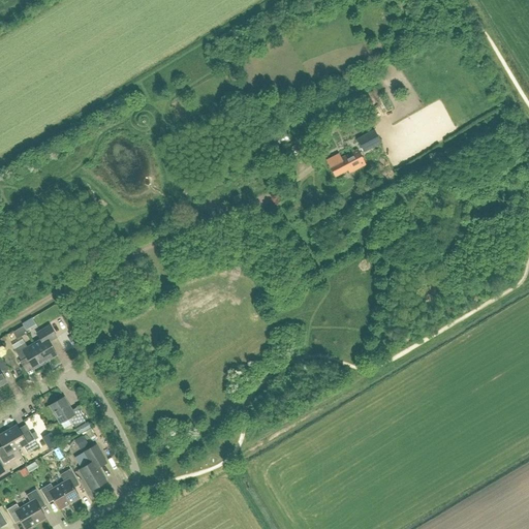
[(351,128),(363,123),(360,117),(349,121),(351,128)]
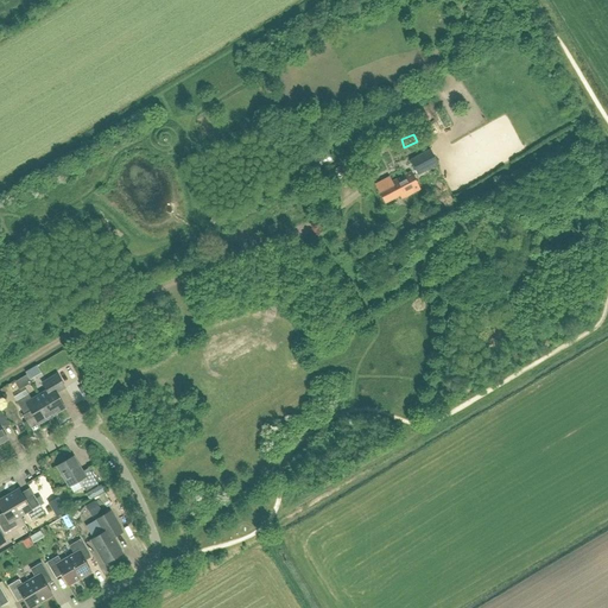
[(430,150),(410,160),(417,173),(437,164),(430,150)]
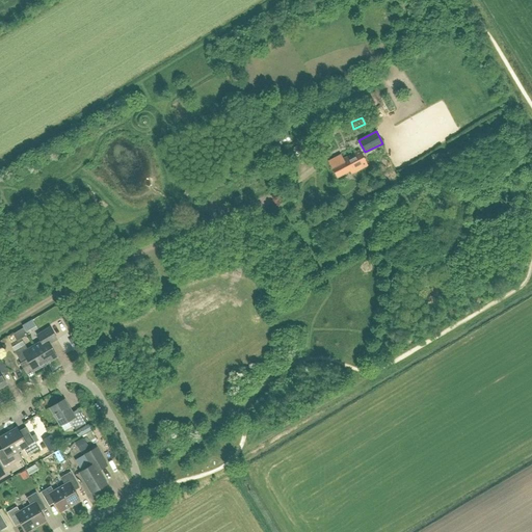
[(351,174),(367,165),(360,151),(339,161),(338,159),(329,163),(337,178),(349,170),(351,174)]
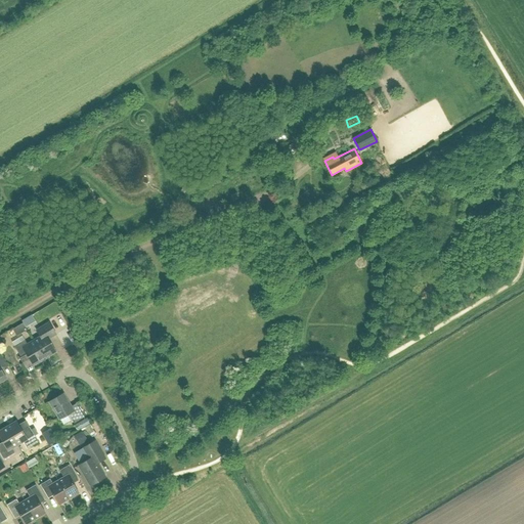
[(32,315),(22,320),(23,323),(26,328),(35,321),(32,315)]
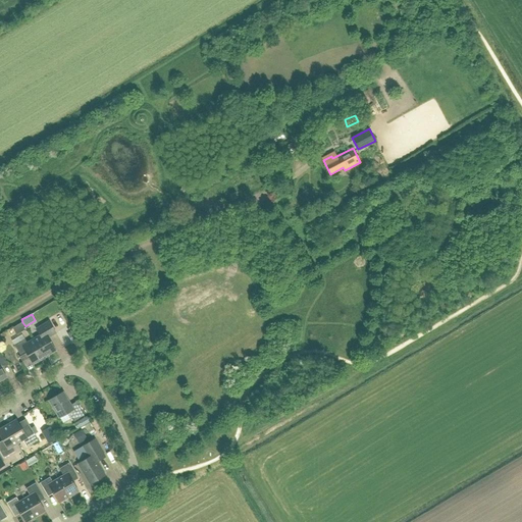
[(34,340),(44,357),(55,350),(48,337),(56,333),(49,321),(36,328),(40,335),(34,340)]
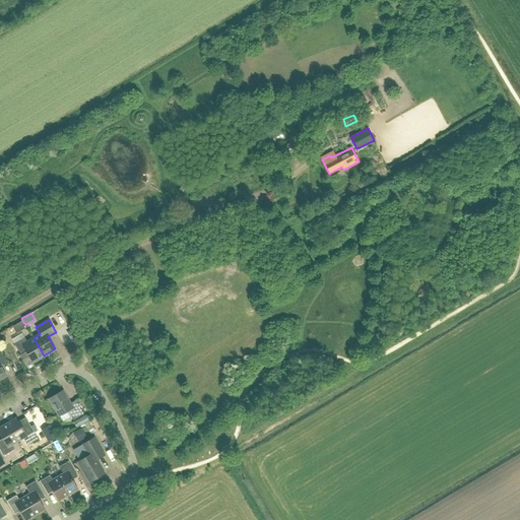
[(22,321),(12,327),(16,333),(26,327),(25,325),(22,321)]
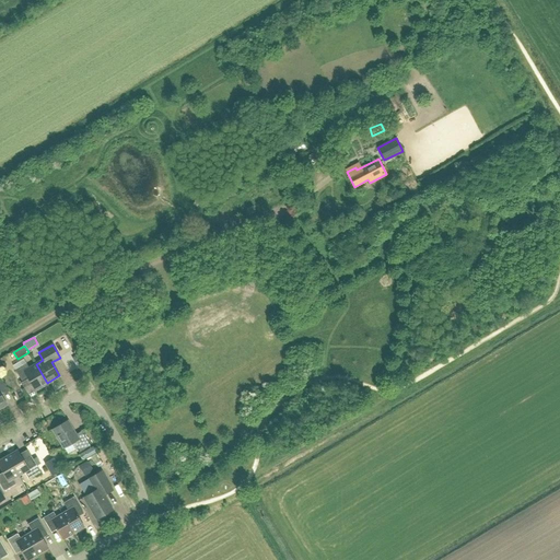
[(47,383),(36,364),(28,368),(26,363),(14,370),(22,382),(27,378),(35,391),(47,383)]
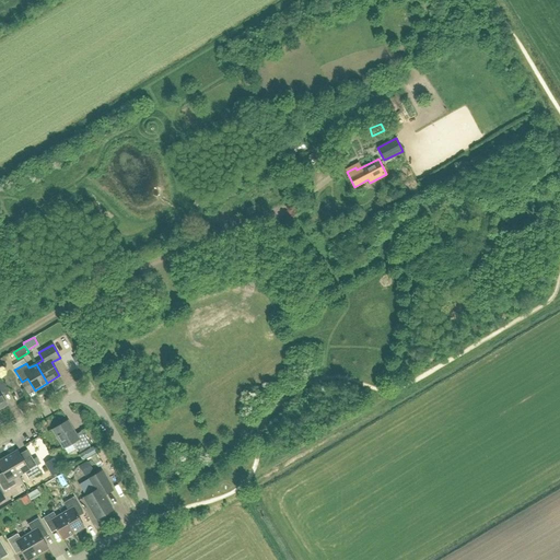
[(76,434),(67,420),(53,430),(63,448),(73,442),(80,452),(90,445),(81,431),(76,434)]
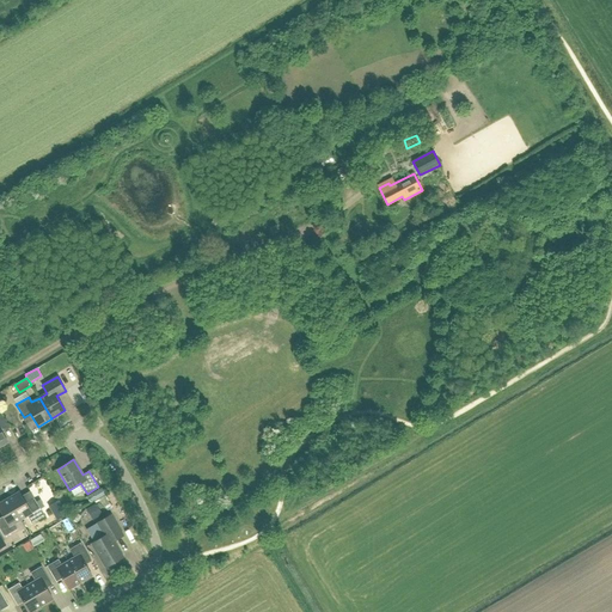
[(92,494),(97,500),(106,494),(102,488),(92,494)]
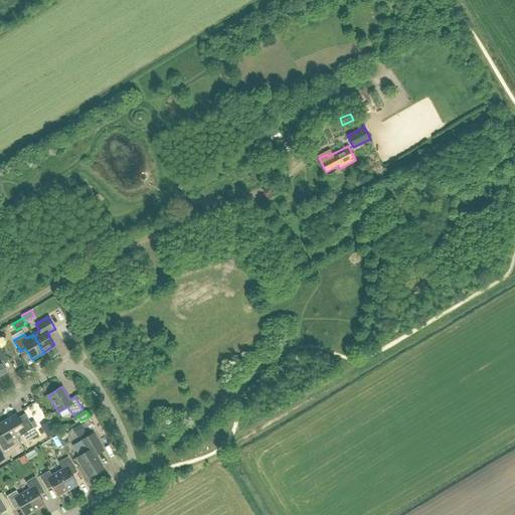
[(6,419),(17,438),(22,434),(26,441),(37,435),(28,418),(21,423),(16,413),(6,419)]
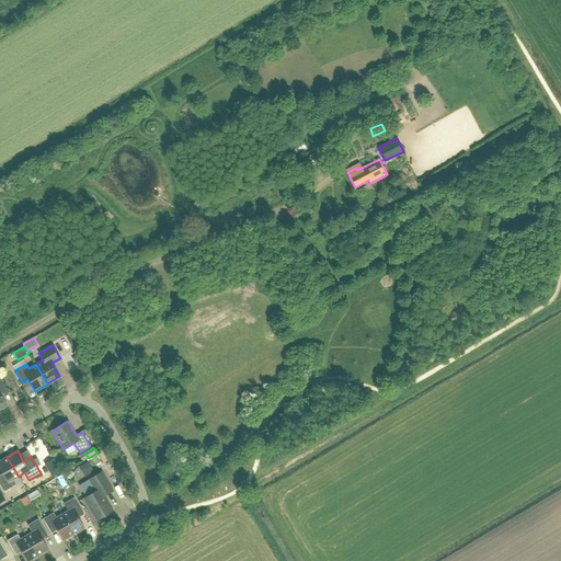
[(19,477),(7,457),(0,460),(0,469),(2,473),(0,473),(0,485),(3,492),(11,488),(8,482),(19,477)]
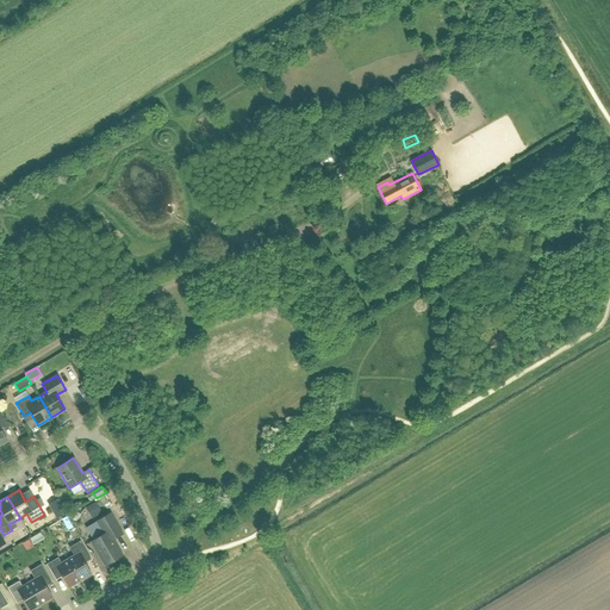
[(86,508),(92,518),(101,514),(95,502),(86,508)]
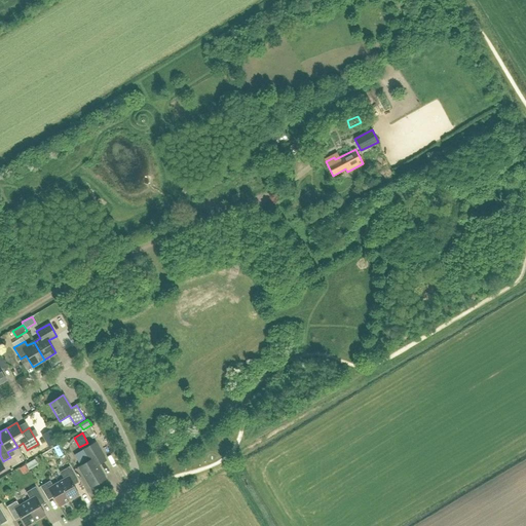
[(53,437),(45,442),(48,448),(58,443),(53,437)]
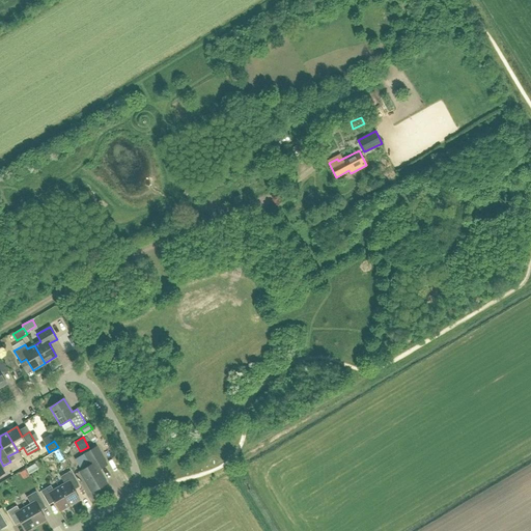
[(99,470),(107,465),(96,446),(84,453),(90,465),(79,472),(91,493),(107,483),(99,470)]
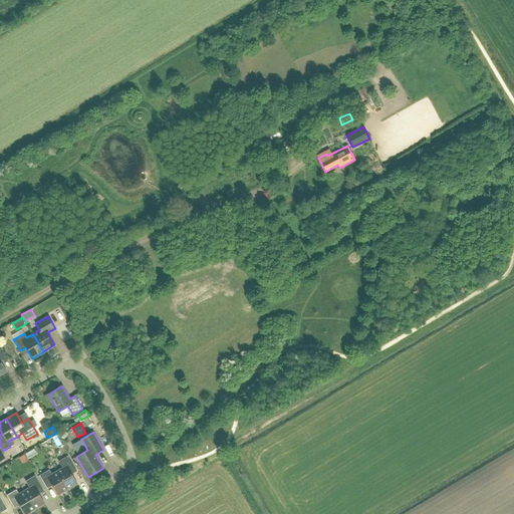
[(57,435),(51,438),(56,447),(62,444),(57,435)]
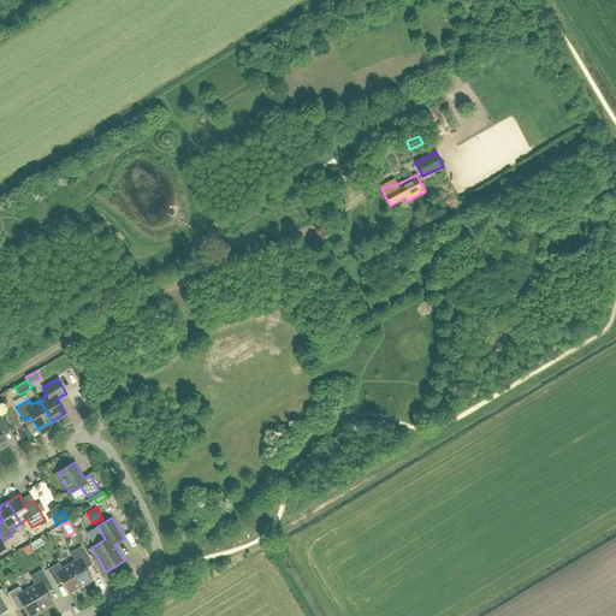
[(29,544),(23,549),(27,556),(34,551),(29,544)]
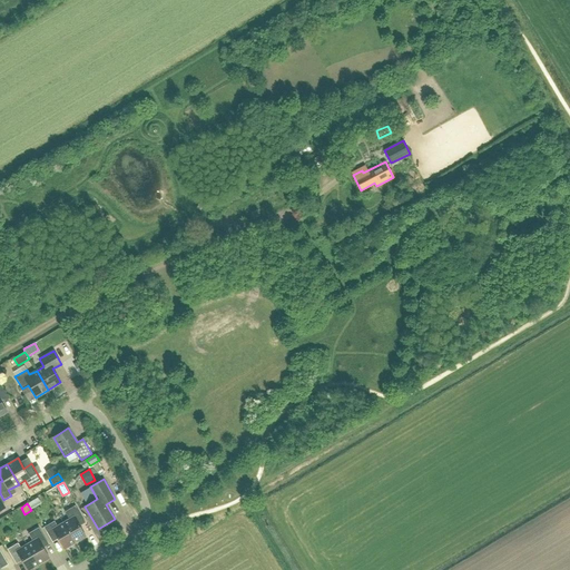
[(64,523),(75,542),(85,536),(79,526),(85,522),(75,505),(65,512),(69,519),(64,523)]
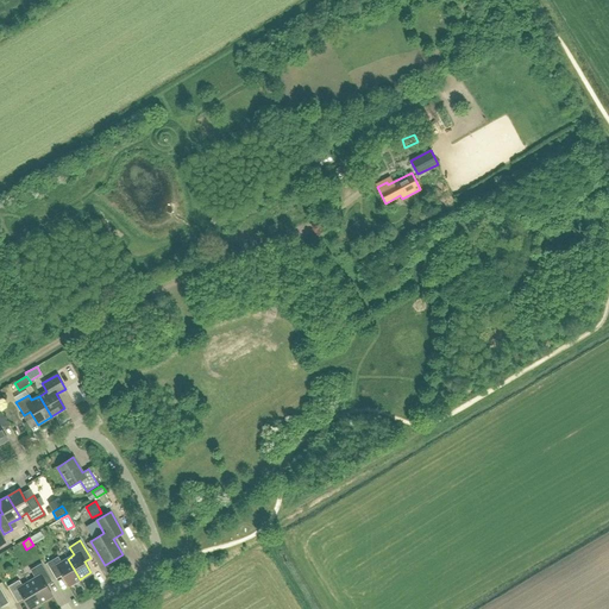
[(80,579),(68,559),(61,563),(57,557),(46,563),(56,579),(62,576),(68,586),(80,579)]
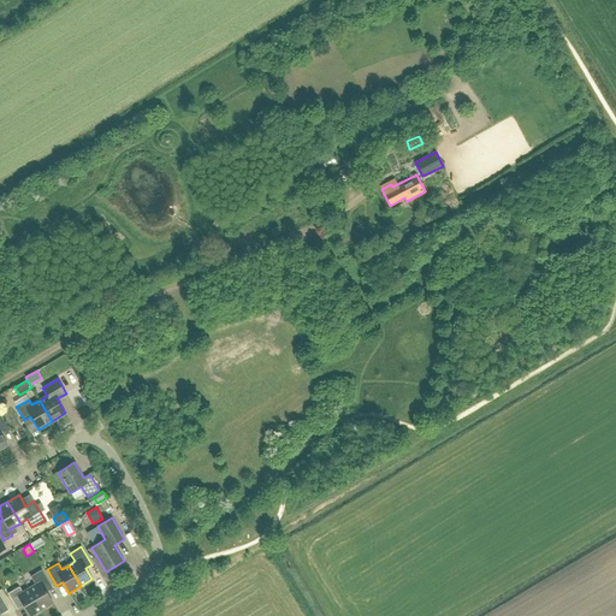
[(35,585),(29,588),(41,610),(53,603),(46,592),(52,588),(41,570),(30,576),(35,585)]
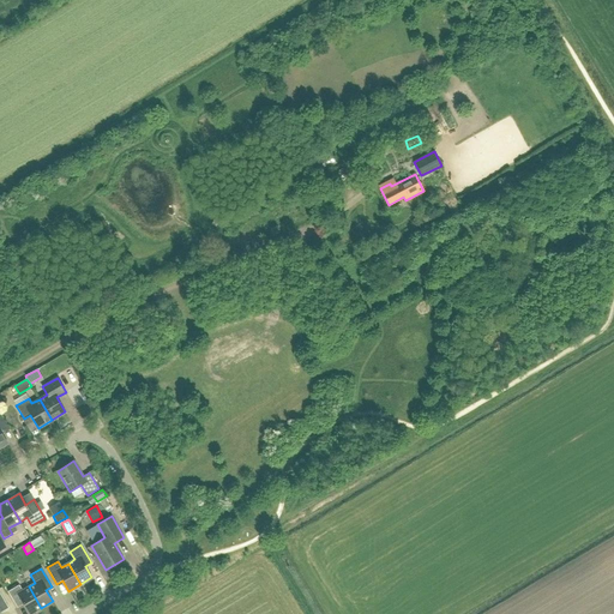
[(29,613),(41,608),(29,587),(22,590),(19,585),(7,591),(17,607),(23,603),(29,613)]
